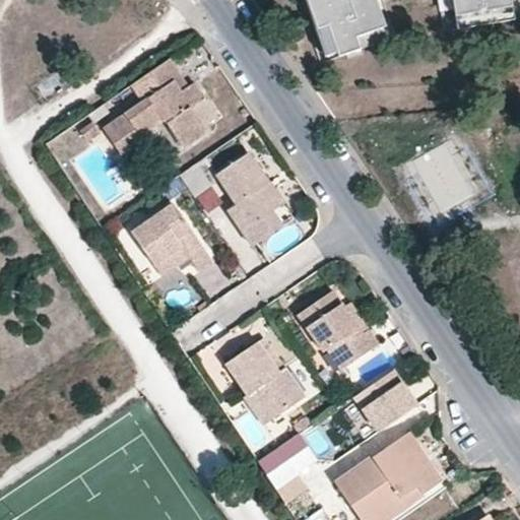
[(307,0),(329,62),(383,44),(369,0),(307,0)]
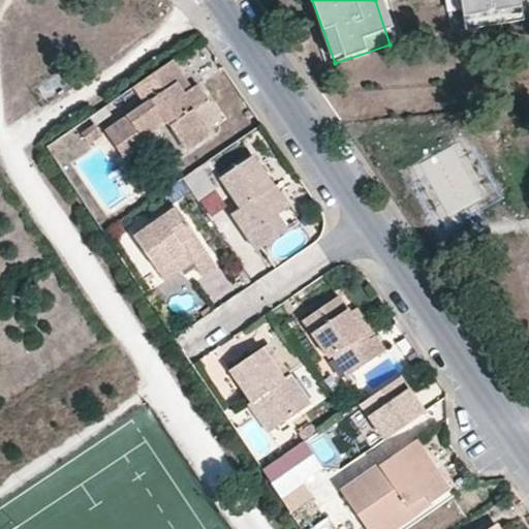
[(467,0),(471,22),(518,13),(515,0),(467,0)]
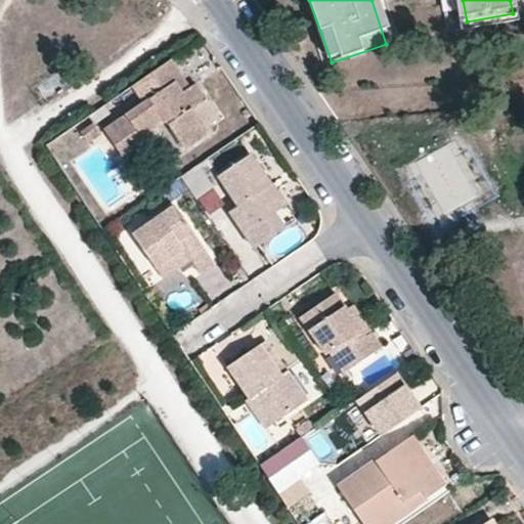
[(138,137),(165,119),(184,147),(208,132),(204,126),(191,107),(205,99),(193,83),(188,87),(180,93),(173,82),(180,77),(169,60),(131,87),(141,102),(128,111),(101,130),(122,160),(143,145),(138,137)]
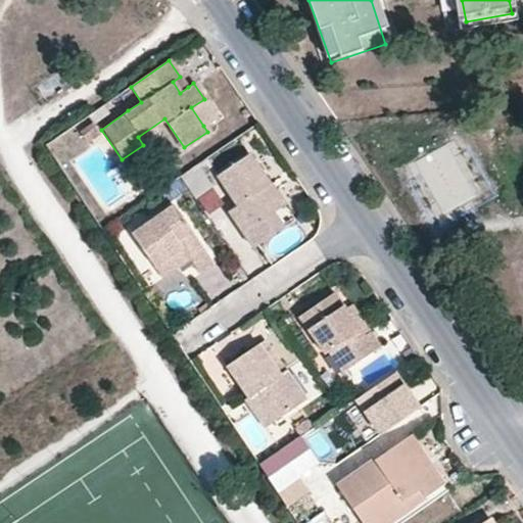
[(180,77),(173,82),(180,93),(188,87),(180,77)]
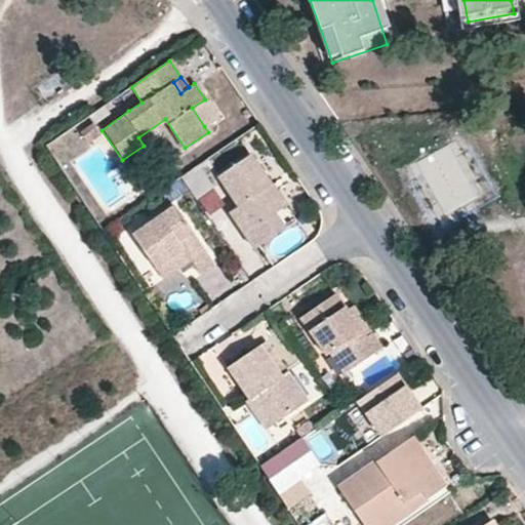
[(192,108),(204,126),(217,117),(205,99),(192,108)]
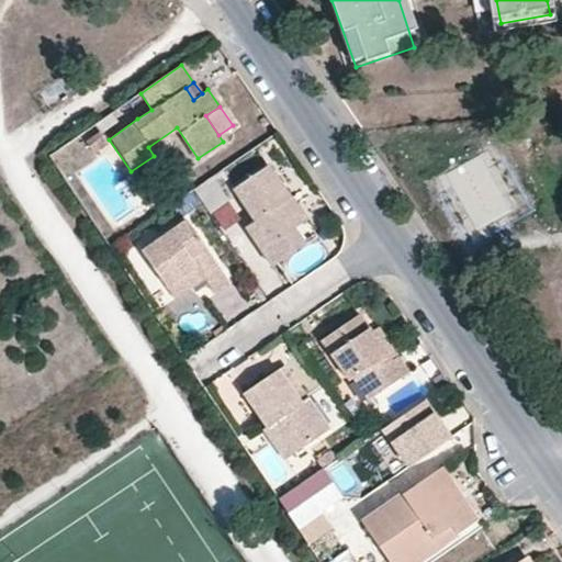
[(117,121),(111,112),(93,124),(100,133),(117,121)]
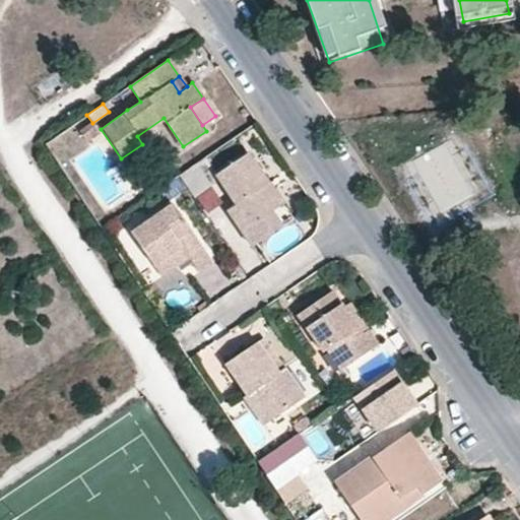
[(100,133),(92,123),(79,131),(87,142),(100,133)]
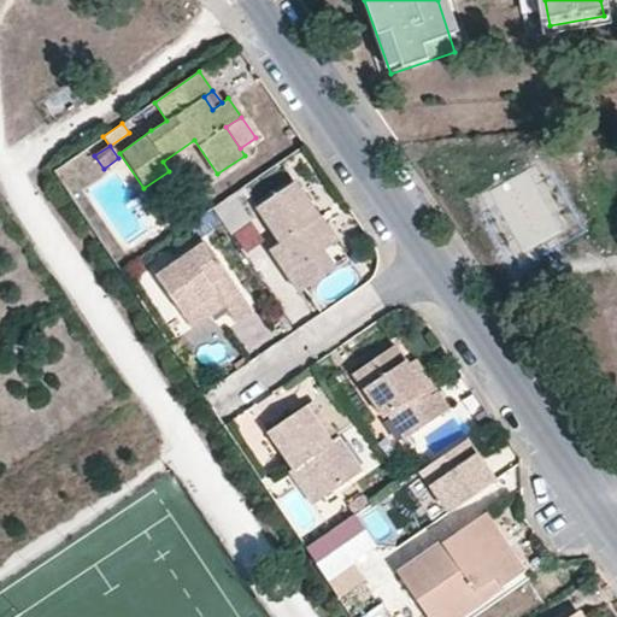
[(317,218),(292,181),(254,207),(280,244),(269,251),(298,293),(333,270),(303,228),(317,218)]
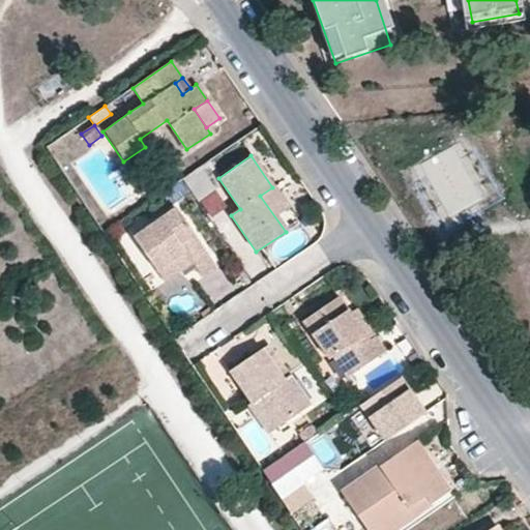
[(200,169),(183,179),(198,202),(214,190),(200,169)]
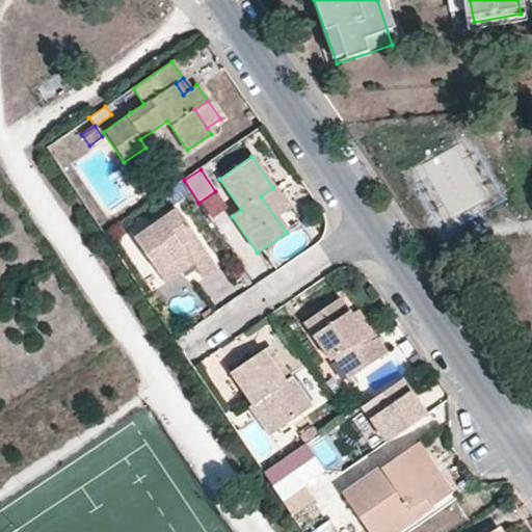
[(273,188),(261,196),(287,233),(298,224),(273,188)]
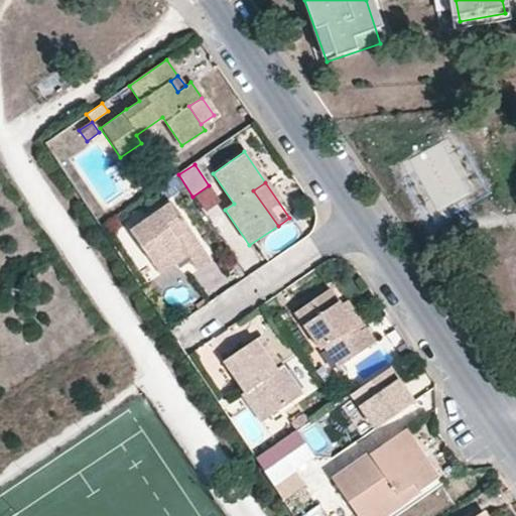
[(210,260),(170,204),(130,231),(154,266),(180,249),(185,256),(195,270),(210,260)]
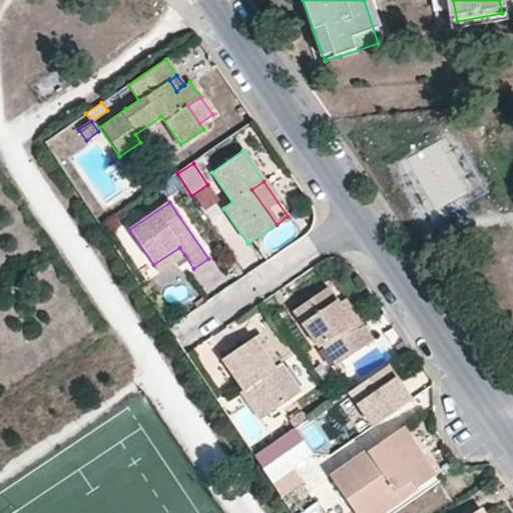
[(153,265),(158,273),(184,254),(179,247),(153,265)]
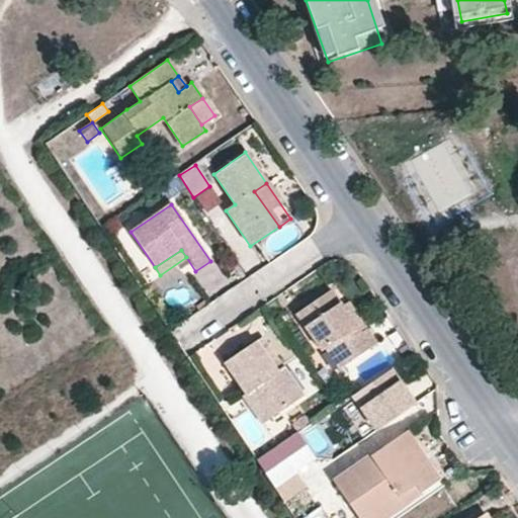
[(331,291),(295,316),(323,354),(328,351),(341,368),(376,342),(366,328),(360,333),(336,297),(331,291)]
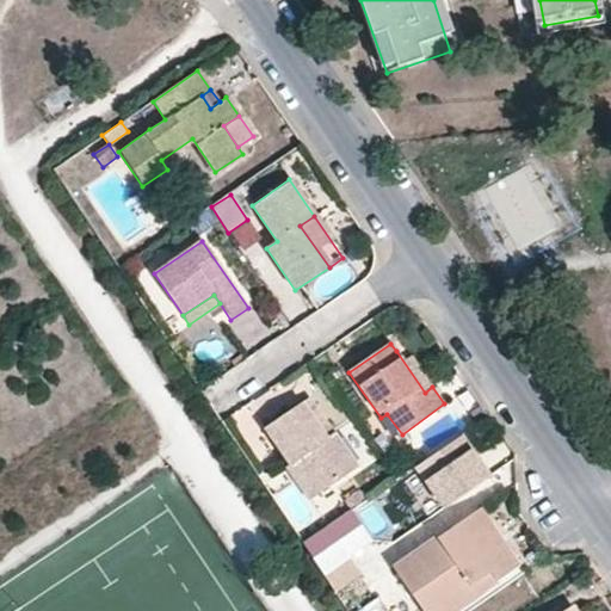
[(405,347),(396,351),(425,393),(432,387),(405,347)]
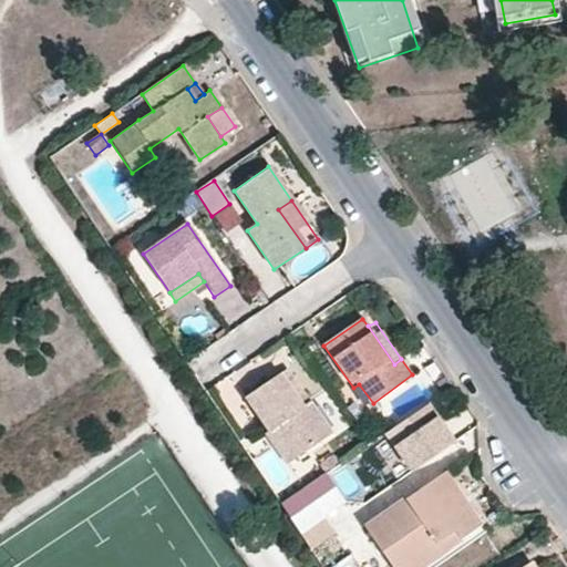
[(310,401),(303,405),(280,373),(246,397),(269,431),(275,428),(297,459),(332,432),(310,401)]
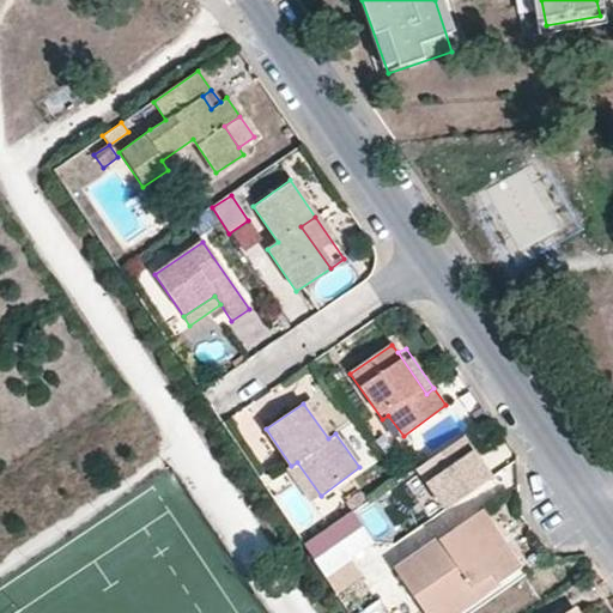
[(396,441),(404,436),(388,416),(382,419),(396,441)]
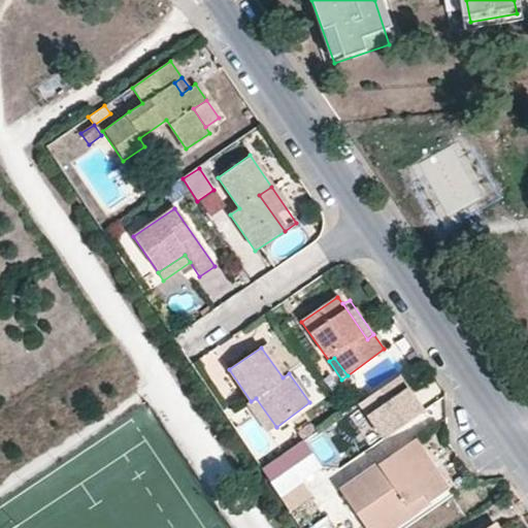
[(377,438),(422,407),(405,383),(360,414),(377,438)]
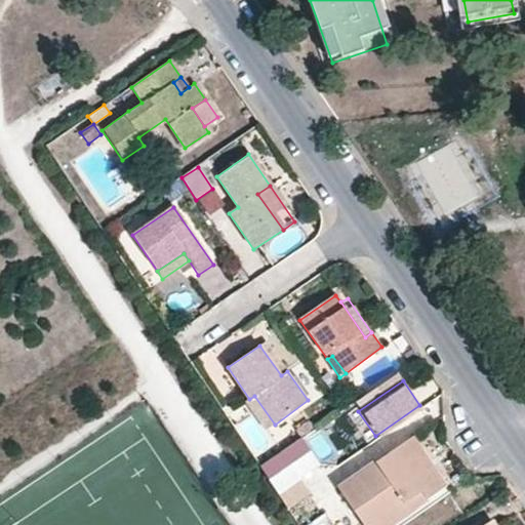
[(249,399),(246,401),(267,430),(275,425),(254,396),(249,399)]
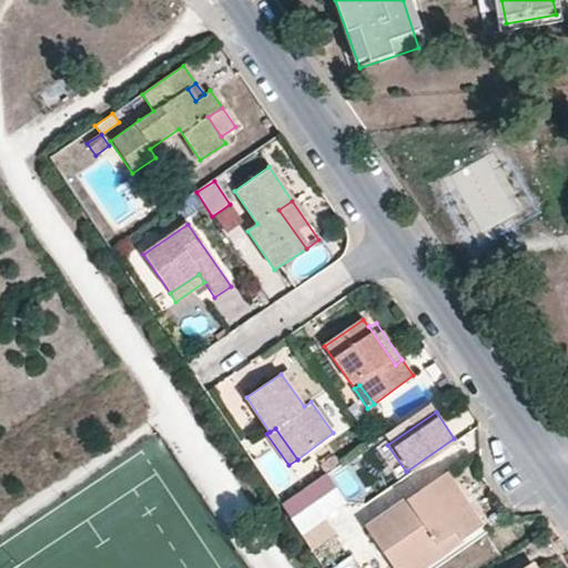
[(459,508),(466,505),(446,475),(438,479),(459,508)]
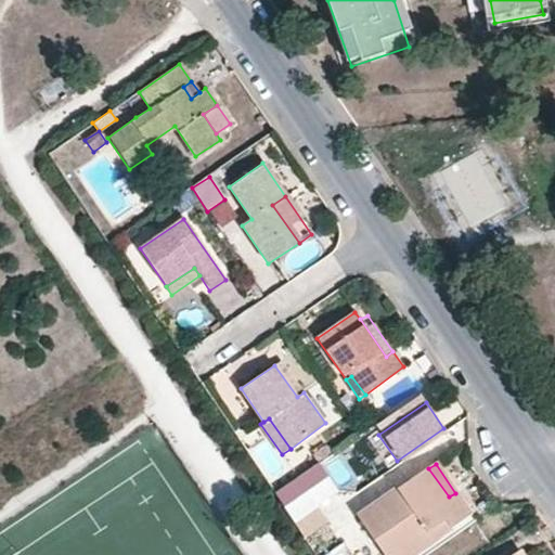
[(274,494),(293,523),(314,507),(337,492),(318,465),(274,494)]
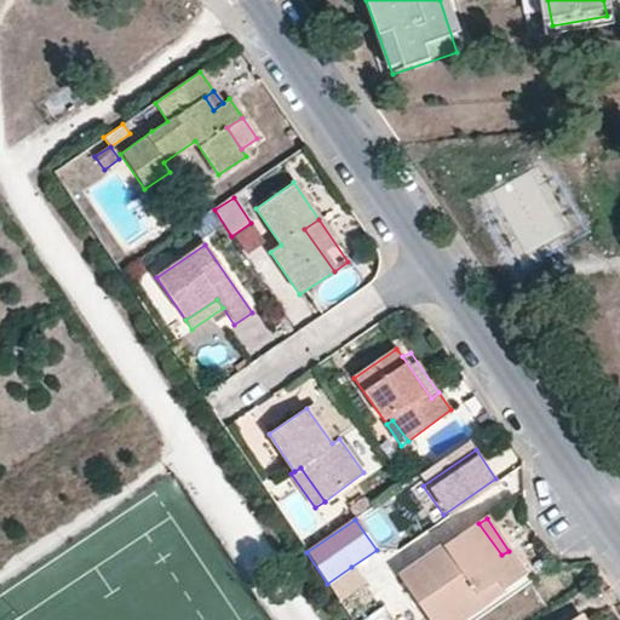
[(501,555),(478,523),(401,575),(431,619),(455,619),(524,574),(509,551),(501,555)]
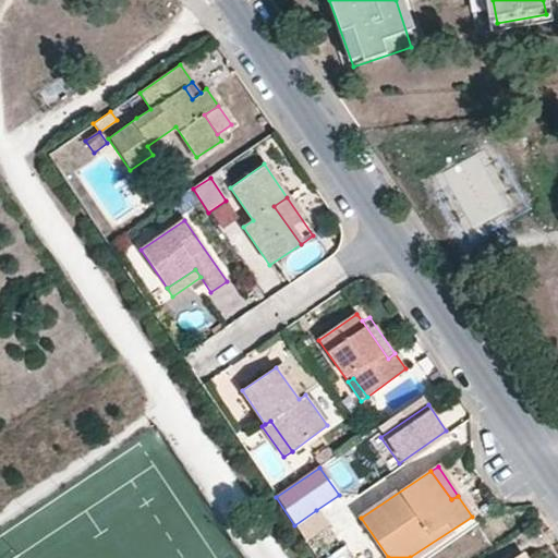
[(316,510),(294,525),(306,543),(328,528),(316,510)]
